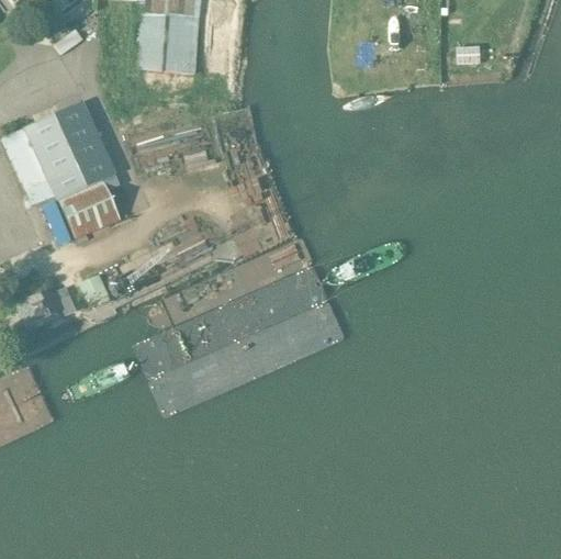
[(125,0),(136,1),(135,10),(131,68),(132,68),(145,69),(144,80),(165,81),(163,108),(191,108),(192,91),(194,73),(193,73),(198,18),(212,19),(213,0),(125,0)]
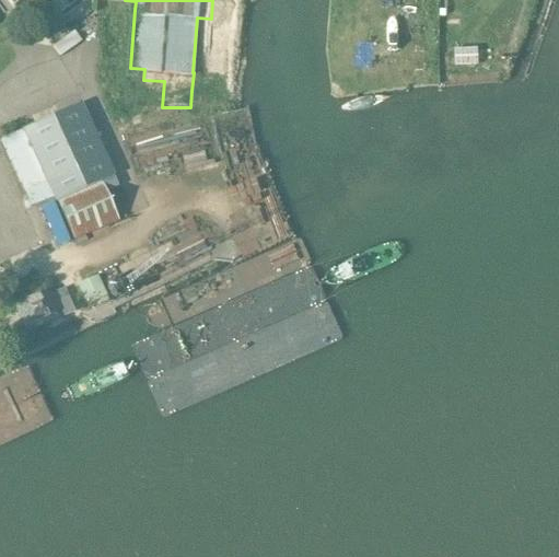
[(76,27),(55,43),(62,54),(83,38),(76,27)]
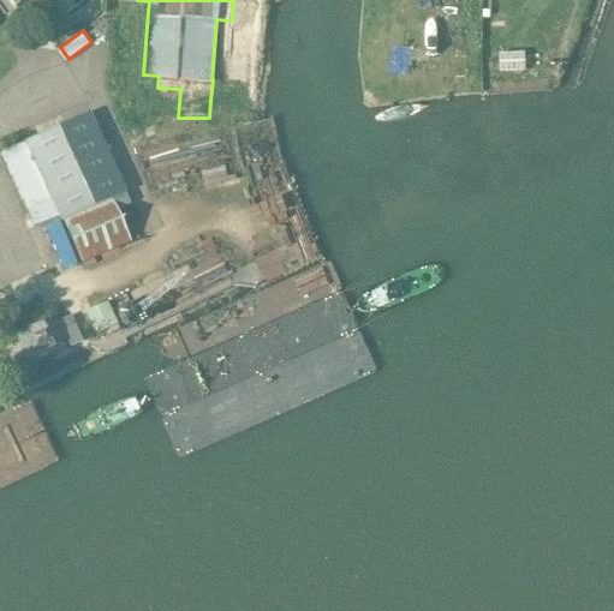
[(27,139),(1,150),(34,223),(59,213),(63,219),(64,219),(82,261),(131,240),(112,197),(125,191),(89,112),(27,139)]
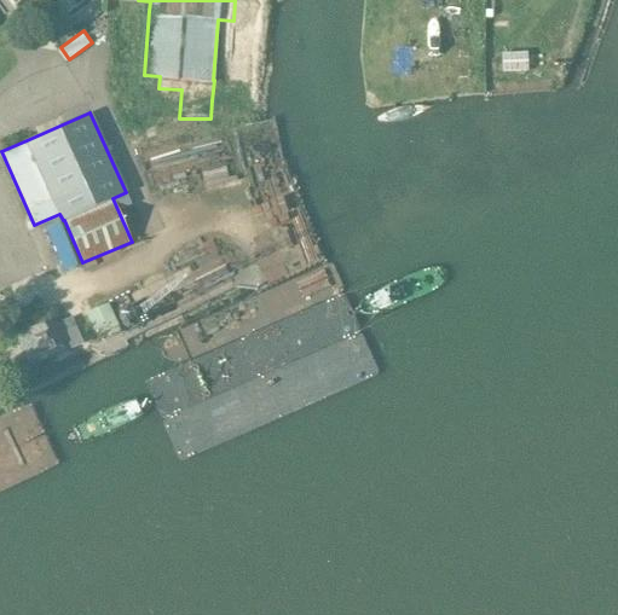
[(130,193),(116,198),(120,210),(134,204),(130,193)]
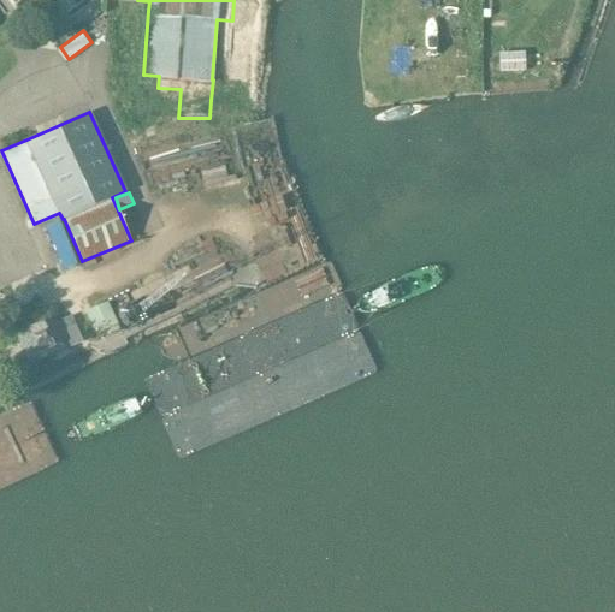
[(108,299),(86,310),(94,332),(96,331),(116,322),(118,321),(108,299)]
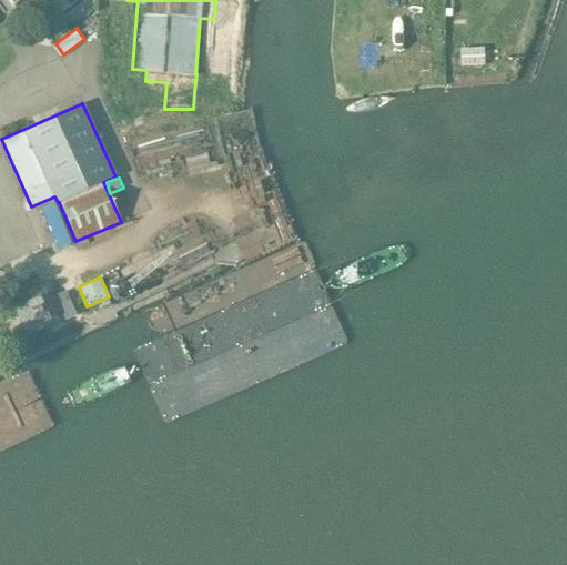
[(62,319),(76,313),(67,292),(53,298),(49,288),(13,303),(27,334),(62,320),(62,319)]
